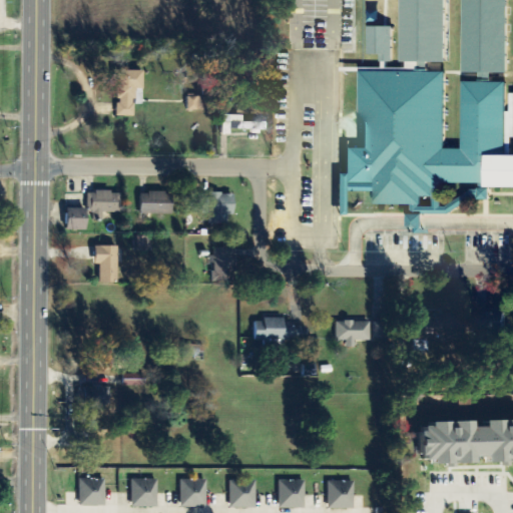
[(404,0),(404,63),(422,63),(422,72),(364,72),(364,148),(347,148),(347,184),(377,184),(377,206),(425,207),(425,199),(437,199),(437,191),(447,191),(447,184),(495,185),(495,189),(512,189),(512,157),(509,157),(510,84),(493,84),(493,74),(509,74),(509,0),(466,0),(466,71),(484,71),(484,84),(467,84),(467,152),(448,152),(449,72),(431,72),(431,64),(448,64),(448,0),(404,0)]
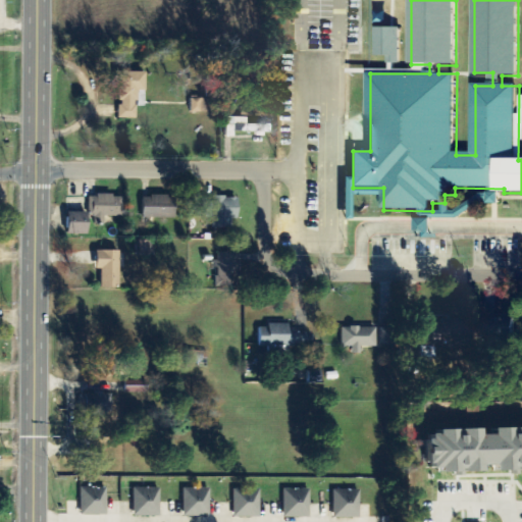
[(377,29),(377,57),(389,57),(389,65),(402,65),(402,29),(377,29)]
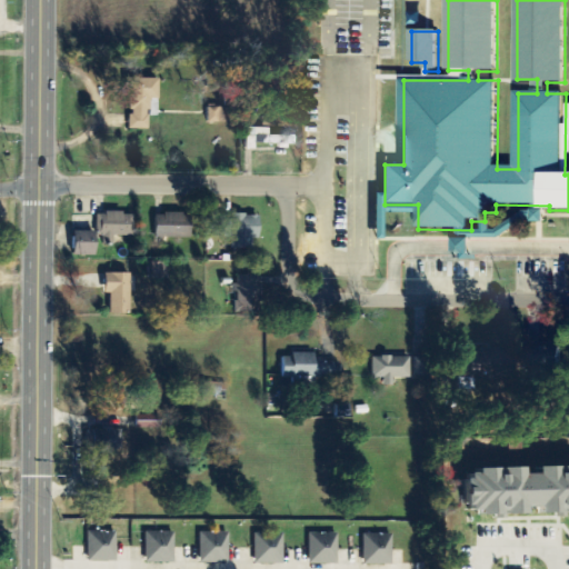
[(159,80),(129,79),(128,129),(149,130),(149,99),(159,99),(159,80)]
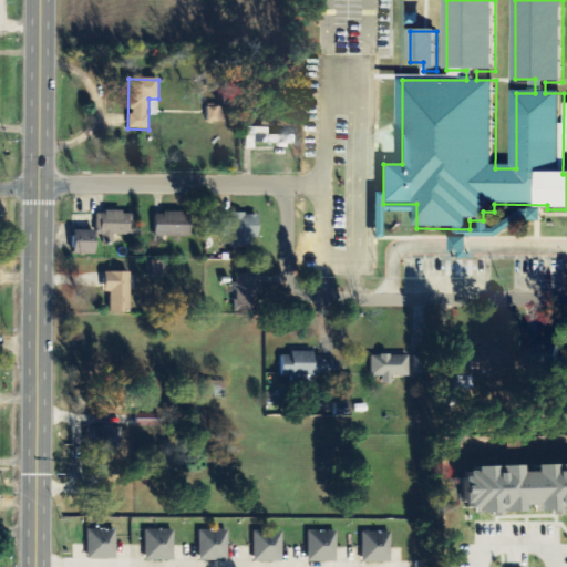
[(207,123),(225,123),(225,107),(207,106),(207,123)]
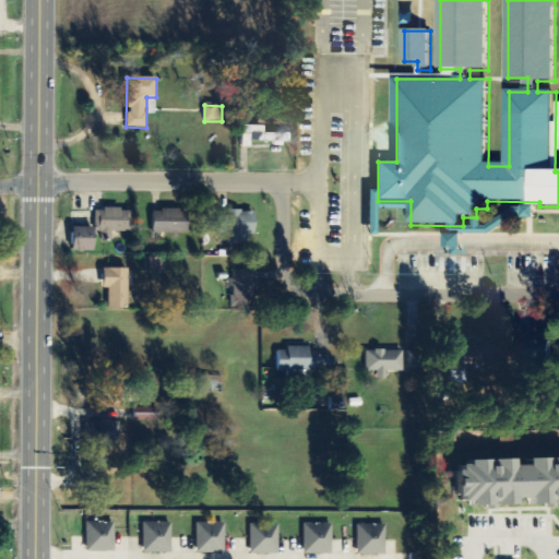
[(264,126),(242,126),(242,146),(251,146),(251,142),(293,141),(293,133),(264,133),(264,126)]
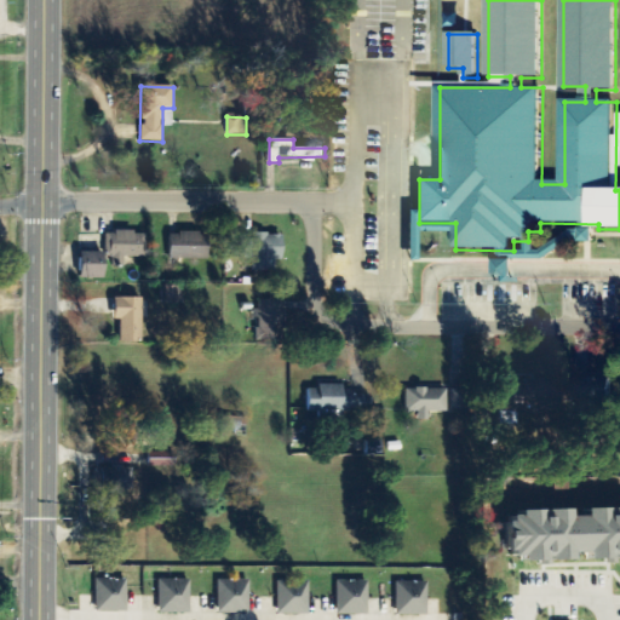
[(81,279),(109,280),(109,258),(145,258),(145,234),(105,233),(105,253),(81,252),(81,279)]
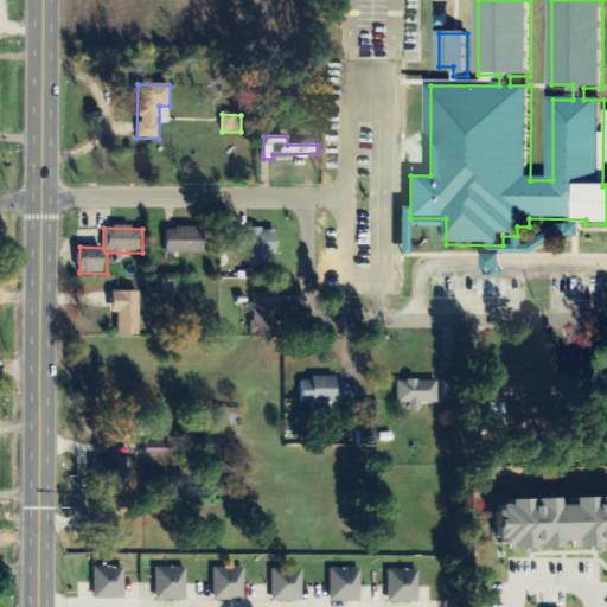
[(166,254),(204,253),(204,228),(166,229),(166,254)]
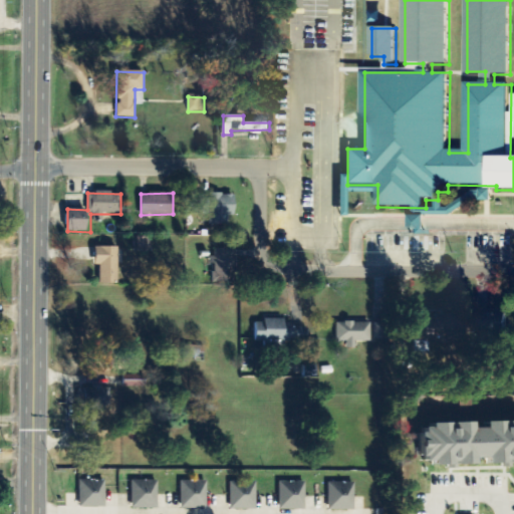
[(209,226),(227,225),(227,216),(235,216),(235,194),(203,195),(203,216),(209,216),(209,226)]
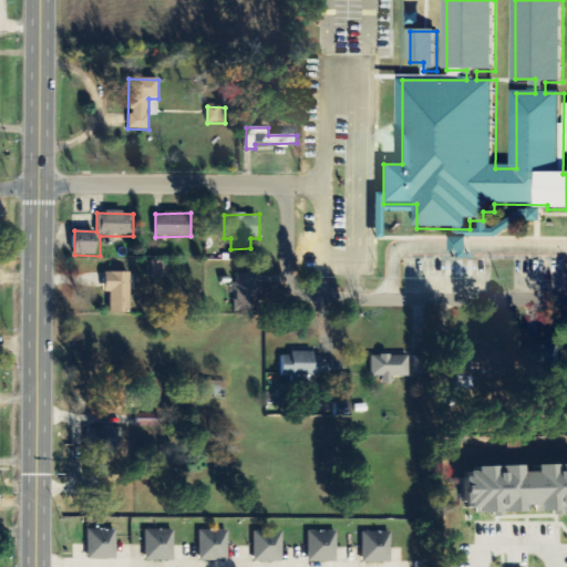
[(130,272),(104,274),(105,294),(109,294),(110,313),(130,313),(130,272)]
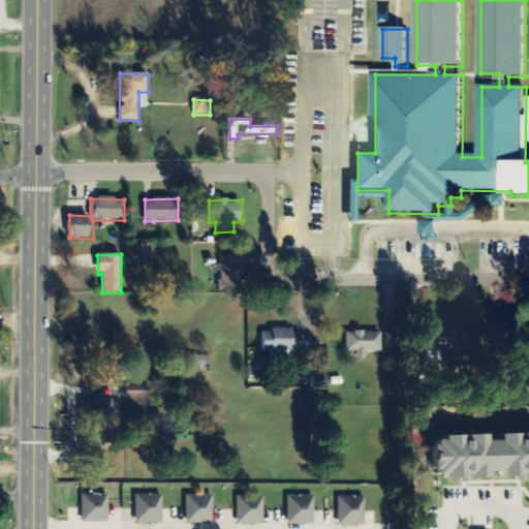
[(240,256),(219,256),(220,291),(241,290),(240,256)]
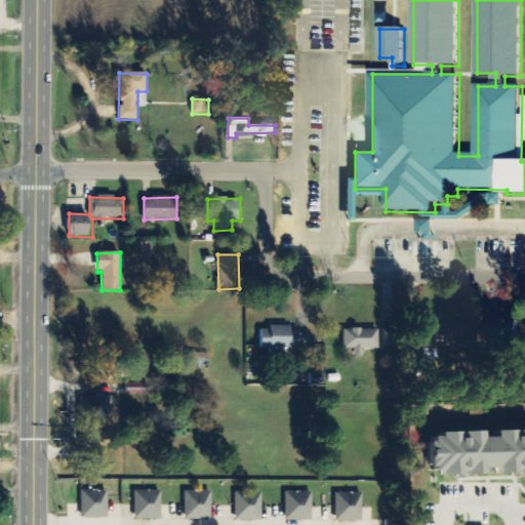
[(466,339),(466,322),(431,323),(431,340),(466,339)]
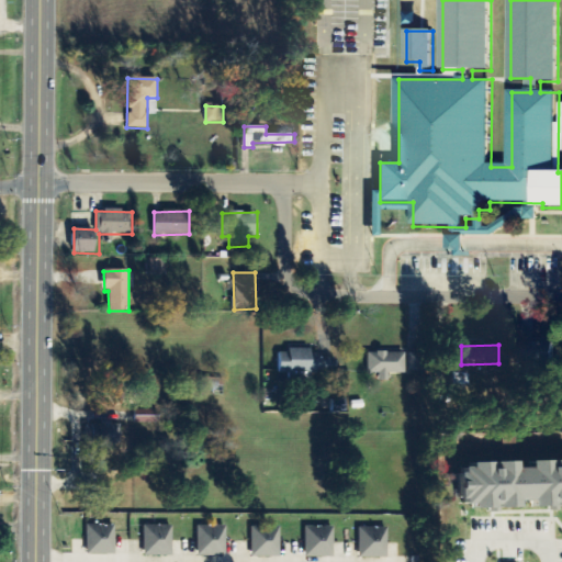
[(530,364),(554,363),(554,345),(530,345),(530,364)]
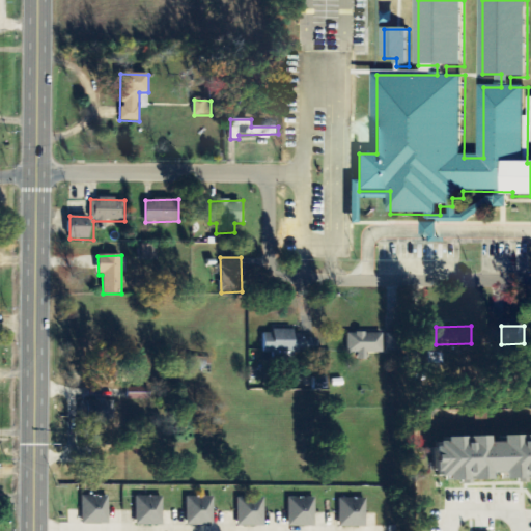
[(263,334),(263,354),(316,352),(315,338),(302,338),(302,331),(273,331),(273,333),(263,334)]
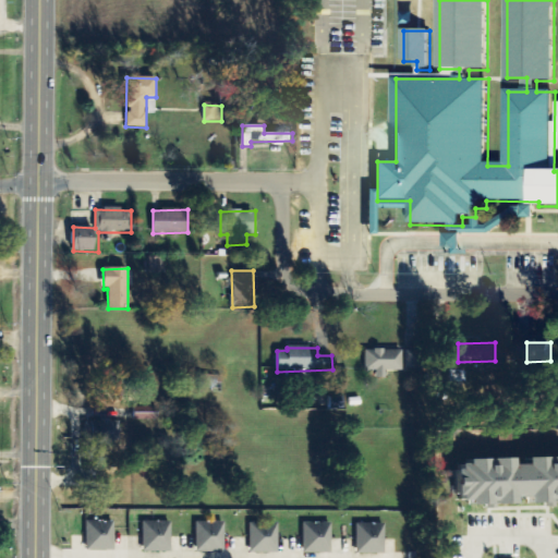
[(402,371),(401,350),(365,351),(365,371),(375,371),(375,379),(386,378),(386,371),(402,371)]
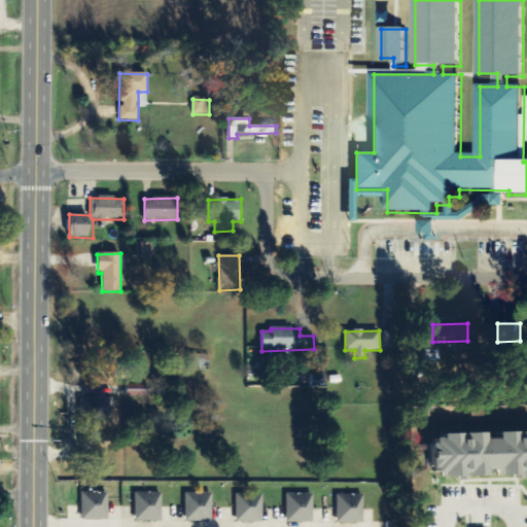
[(400,331),(384,331),(383,350),(400,351),(400,331)]
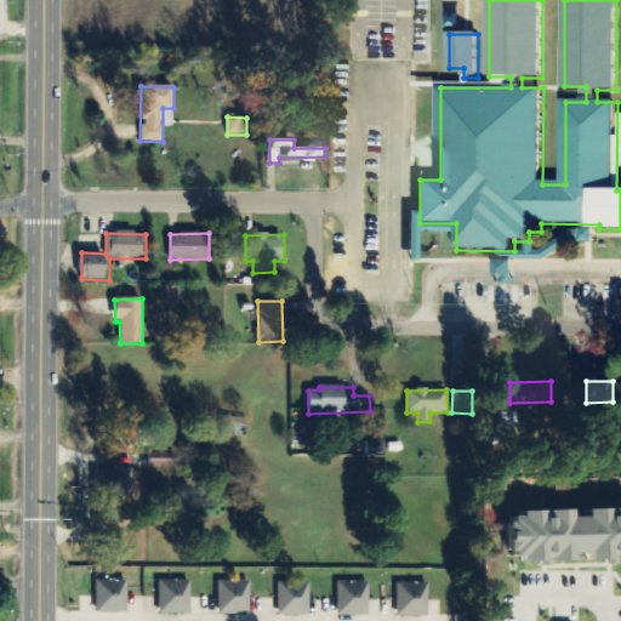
[(177,454),(149,453),(149,468),(160,468),(160,474),(177,476),(177,454)]
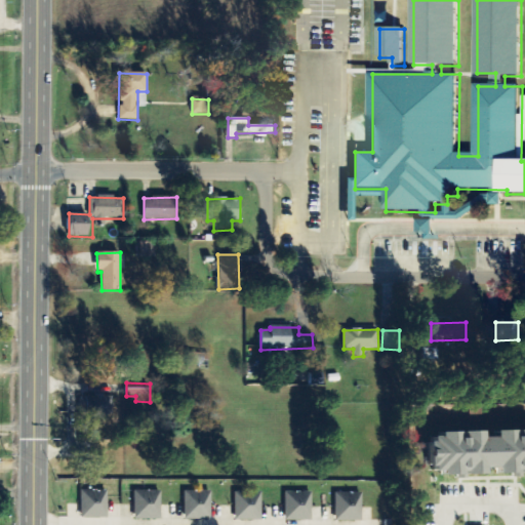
[(116,417),(116,396),(81,395),(80,417),(116,417)]
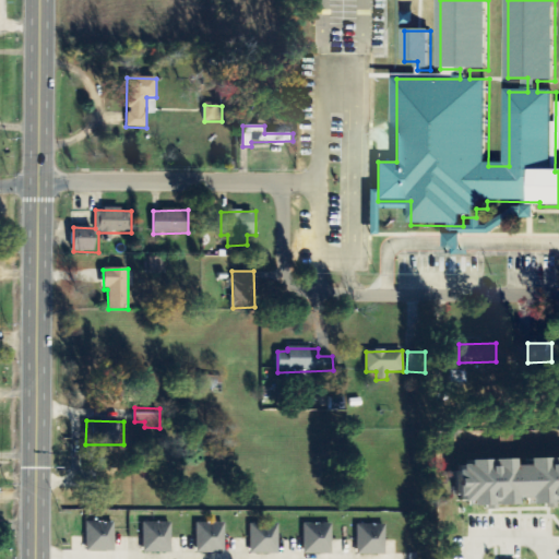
[(558,458),(555,459),(555,456),(532,458),(533,464),(520,465),(519,458),(500,459),(501,465),(494,465),(494,459),(473,460),(473,464),(459,465),(461,496),(466,495),(467,504),(489,502),(489,504),(520,503),(520,497),(534,497),(534,503),(558,501),(558,458)]
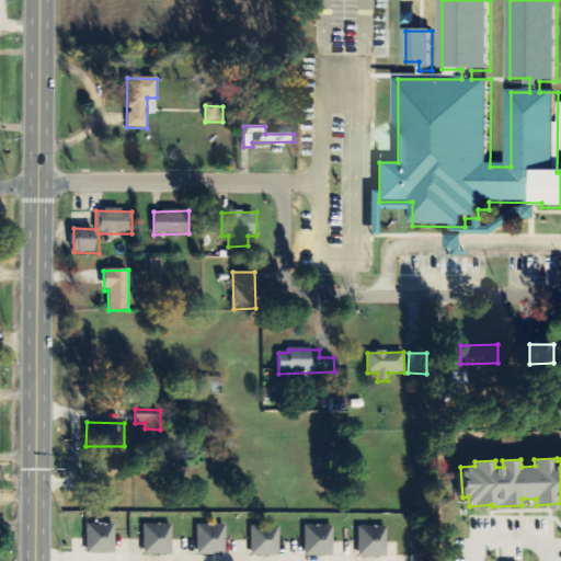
[(82,521),(95,521),(94,550),(81,550),(82,521)]
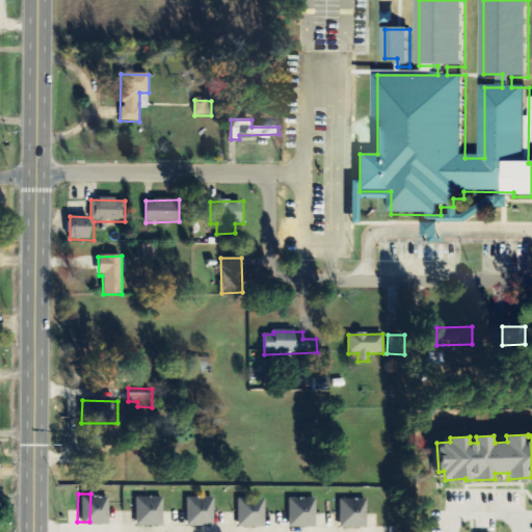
[(90,494),(104,495),(103,523),(89,522),(90,494)]
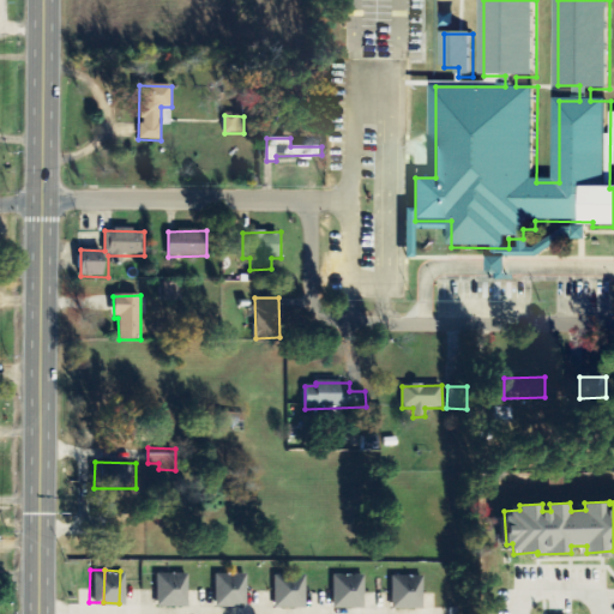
[(154,601),(155,572),(170,573),(169,602),(154,601)]
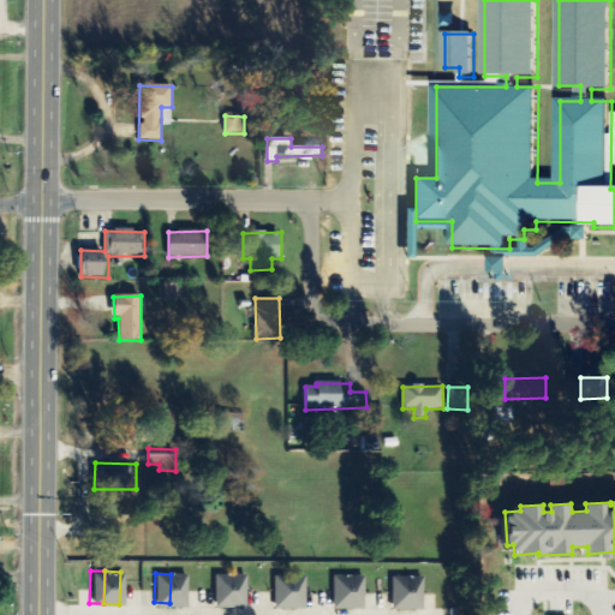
[(213,603),(214,573),(227,574),(226,603),(213,603)]
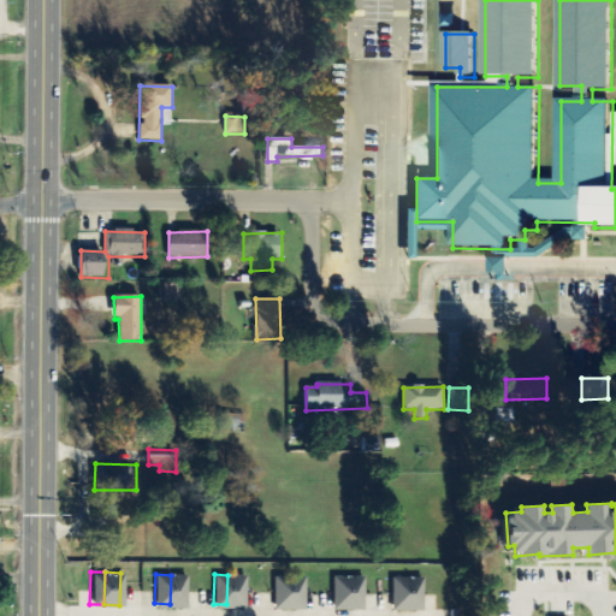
[(171,575),(184,575),(183,604),(170,604),(171,575)]
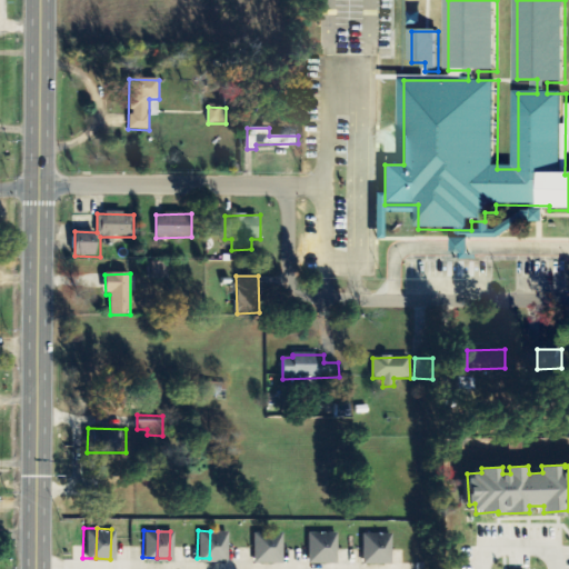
[(210,531),(225,531),(223,559),(209,558),(210,531)]
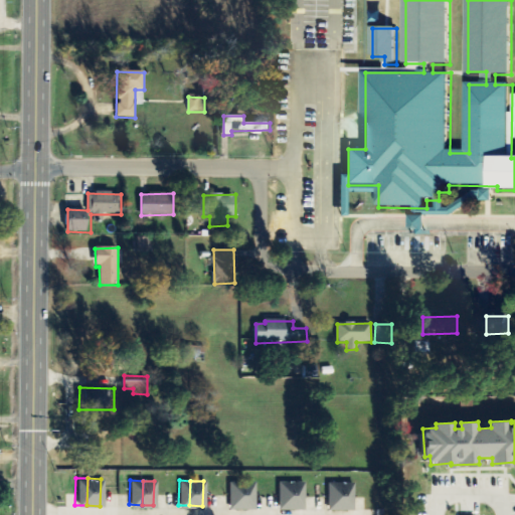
[(227,505),(228,481),(240,481),(239,505),(227,505)]
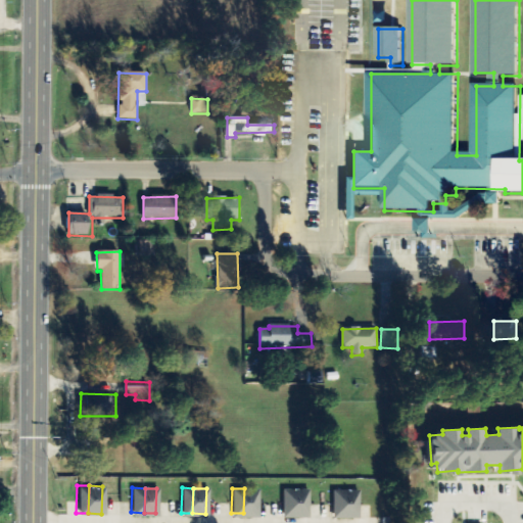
[(244,488),(256,489),(255,514),(243,513),(244,488)]
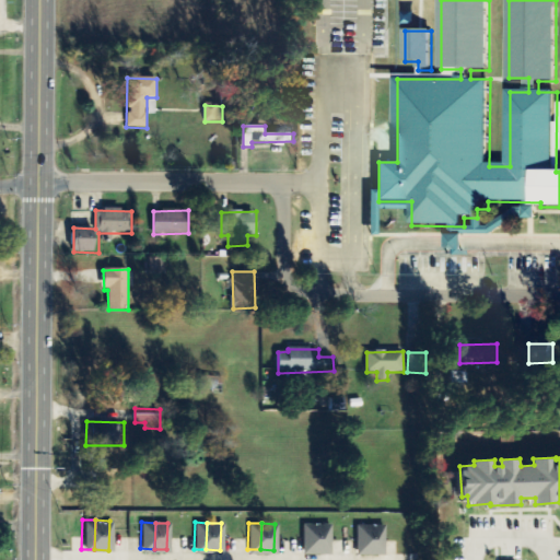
[(300,549),(301,523),(314,524),(312,550),(300,549)]
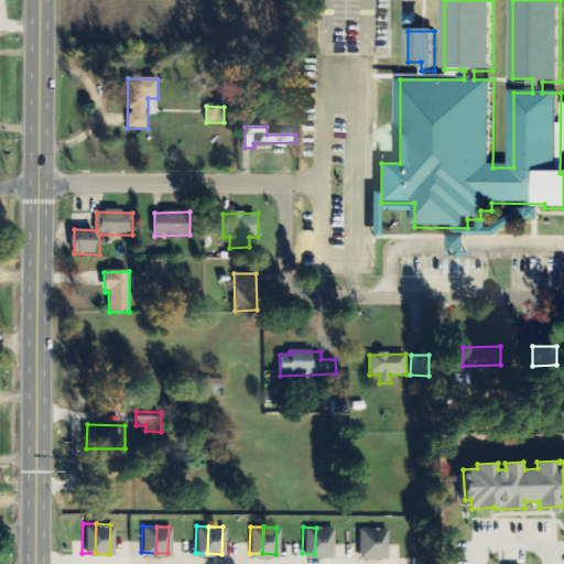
[(358,527),(370,528),(369,556),(357,556),(358,527)]
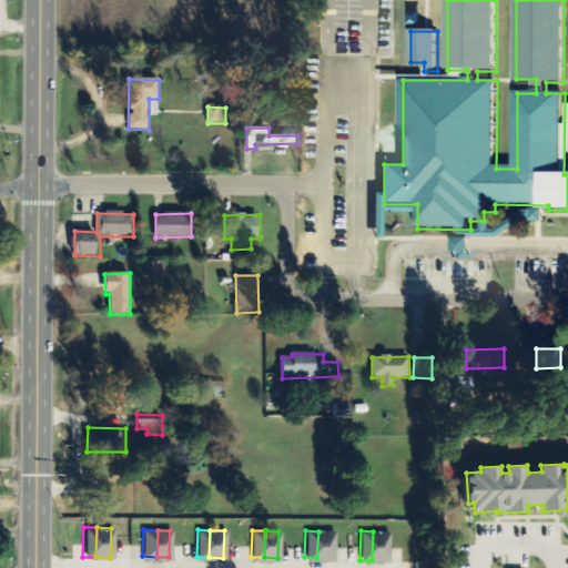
[(318,531),(333,531),(331,558),(316,558),(318,531)]
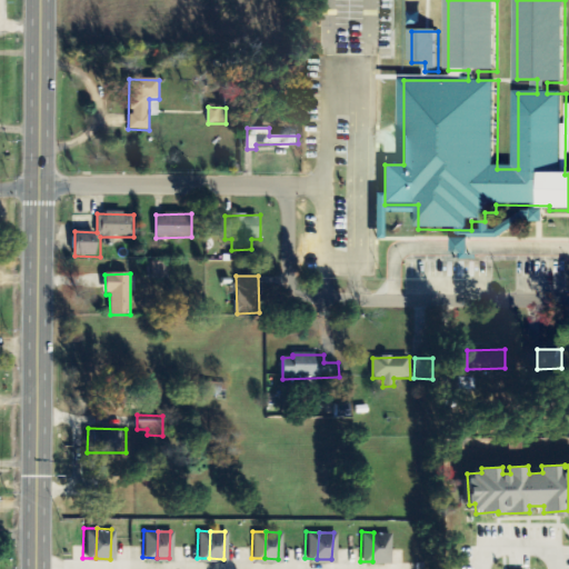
[(373,532),(388,532),(387,562),(372,561),(373,532)]
